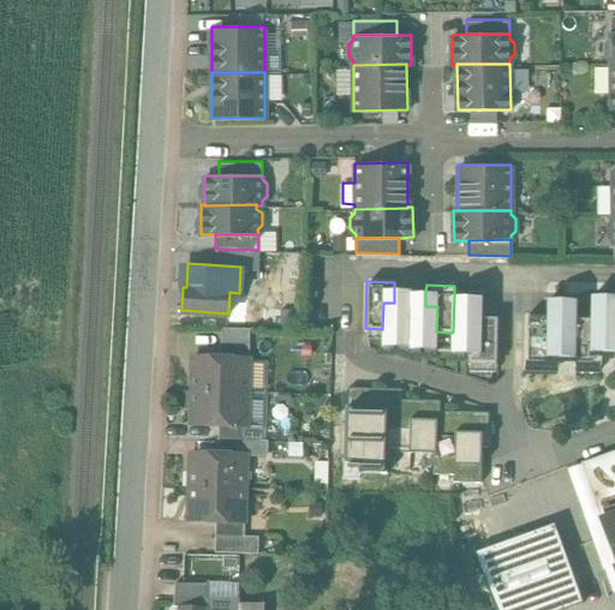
[(411,288),(394,288),(394,303),(383,303),(382,329),(382,345),(408,345),(408,347),(436,348),(436,332),(437,306),(425,306),(425,291),(411,291),(411,288)]
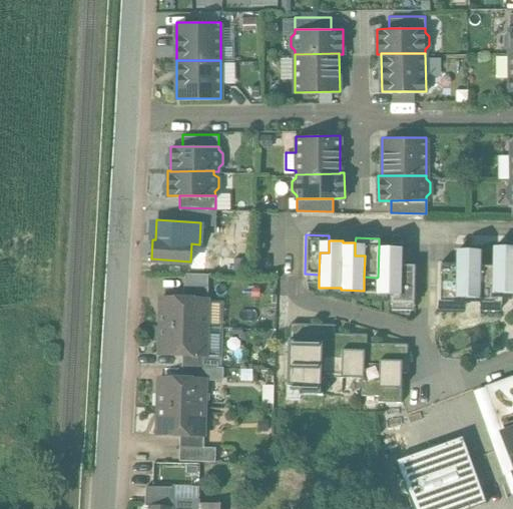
[(402,245),(379,245),(378,277),(377,278),(377,293),(391,294),(401,294),(401,264),(402,245)]
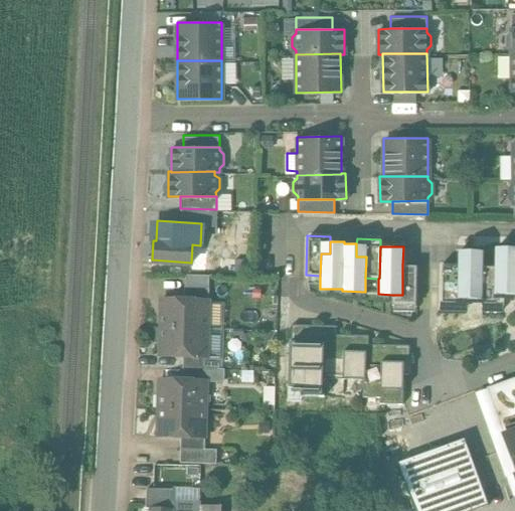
[(514,246),(496,246),(495,264),(494,293),(504,293),(514,293),(514,246)]
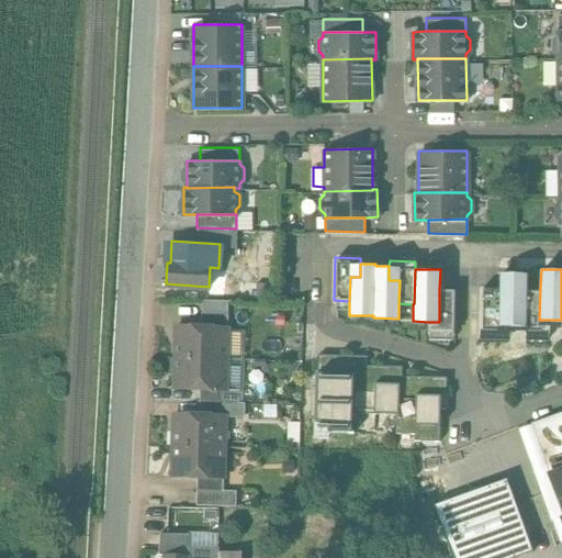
[(526,272),(501,272),(501,287),(499,325),(510,325),(525,325),(526,288),(526,272)]
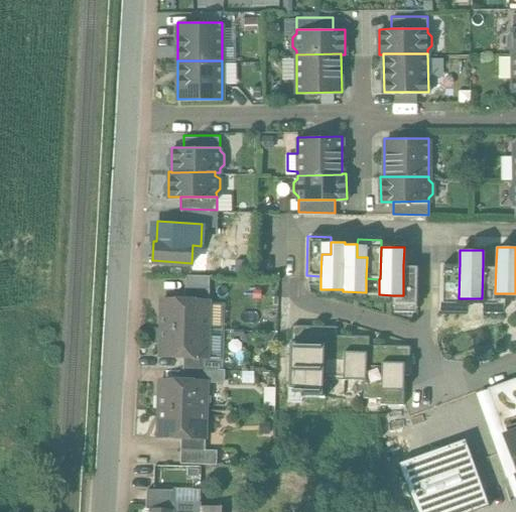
[(460,263),(441,263),(440,303),(468,304),(469,298),(459,298),(460,263)]
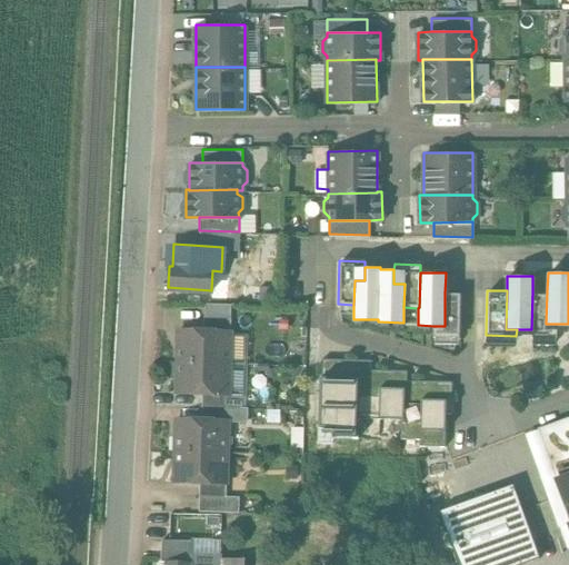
[(547,291),(532,291),(531,329),(531,336),(557,337),(557,324),(546,324),(547,291)]
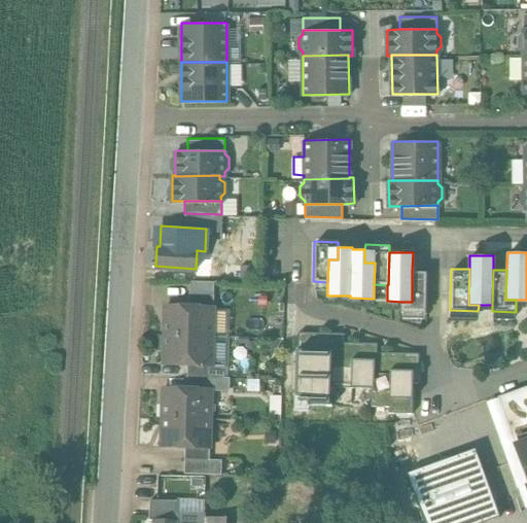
[(426,271),(412,271),(412,302),(401,302),(401,311),(425,311),(426,271)]
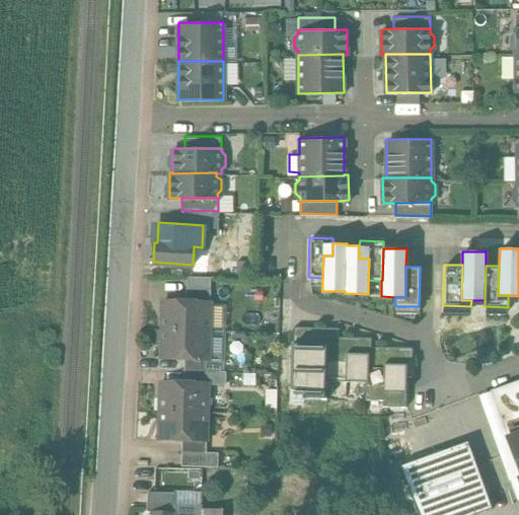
[(210,300),(162,299),(161,327),(209,328),(210,300)]
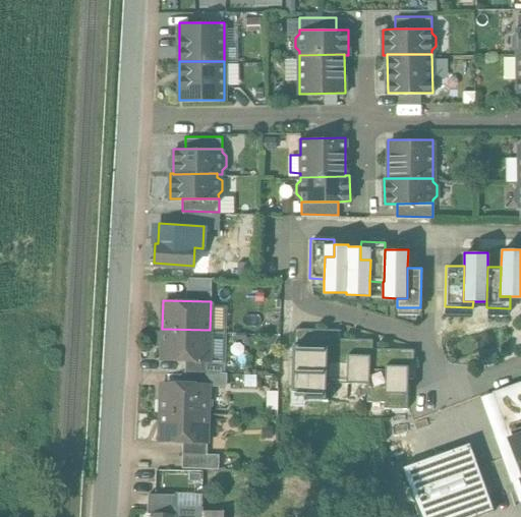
[(341,328),(296,328),(294,398),(329,399),(330,381),(369,382),(368,399),(385,399),(385,405),(408,406),(409,376),(414,376),(415,348),(370,347),(370,338),(341,337),(341,328)]
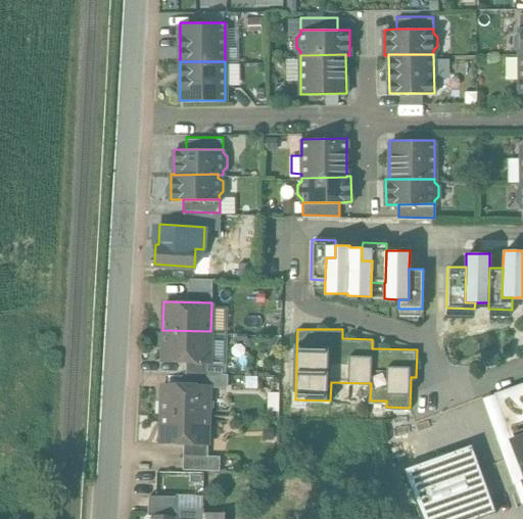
[(210,331),(162,330),(161,359),(186,360),(210,361),(210,331)]
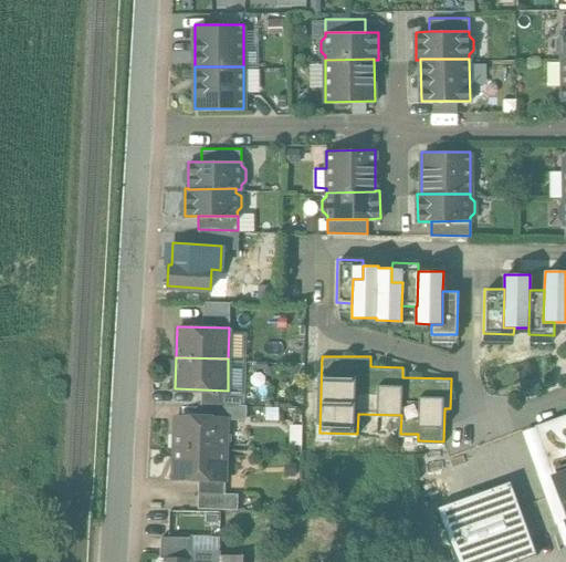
[(228,391),(201,389),(200,403),(227,403),(228,391)]
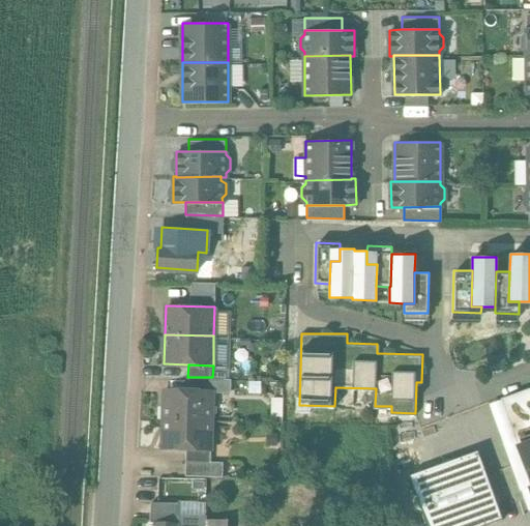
[(212,377),(187,377),(187,389),(212,389),(212,377)]
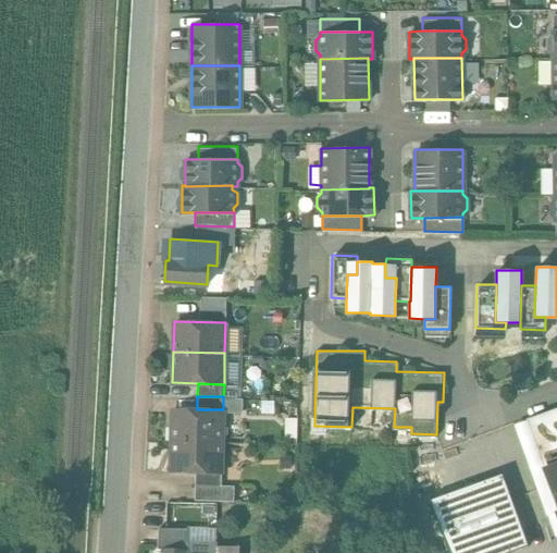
[(556,406),(527,418),(556,502),(556,406)]
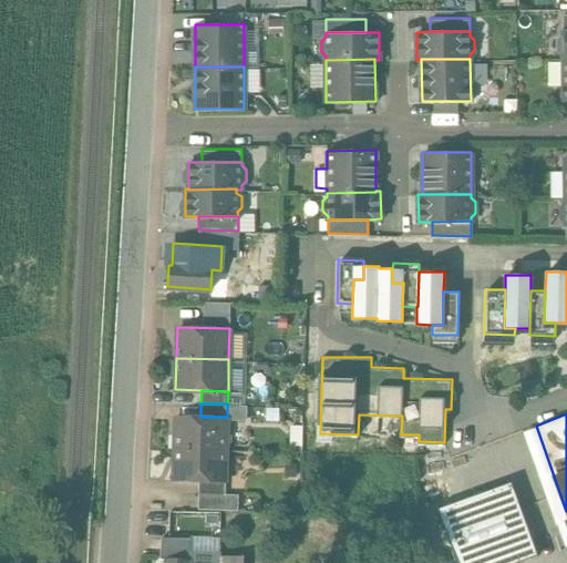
[(200,417),(175,416),(174,447),(226,448),(227,417),(200,417)]
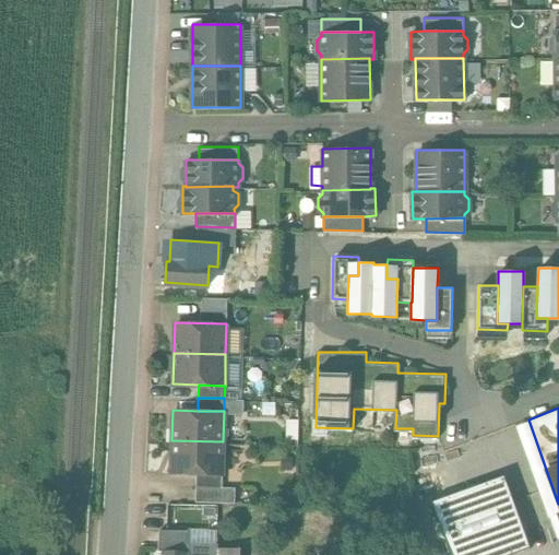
[(223,441),(171,440),(170,471),(195,472),(223,473),(223,441)]
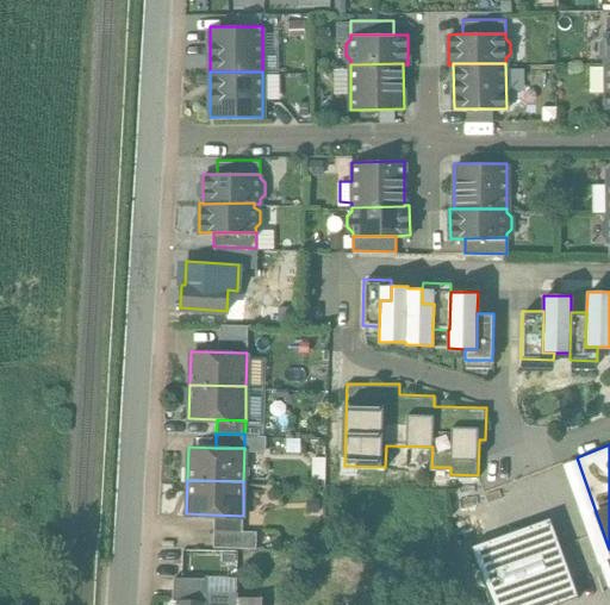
[(243,516),(213,515),(213,529),(242,529),(243,516)]
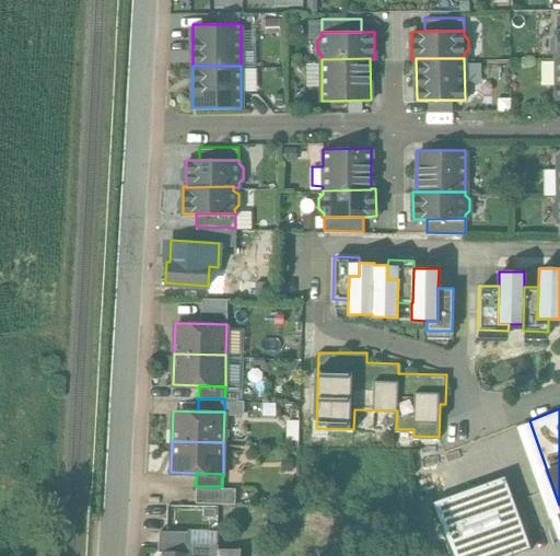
[(505,474),(432,500),(452,555),(501,555),(531,546),(505,474)]
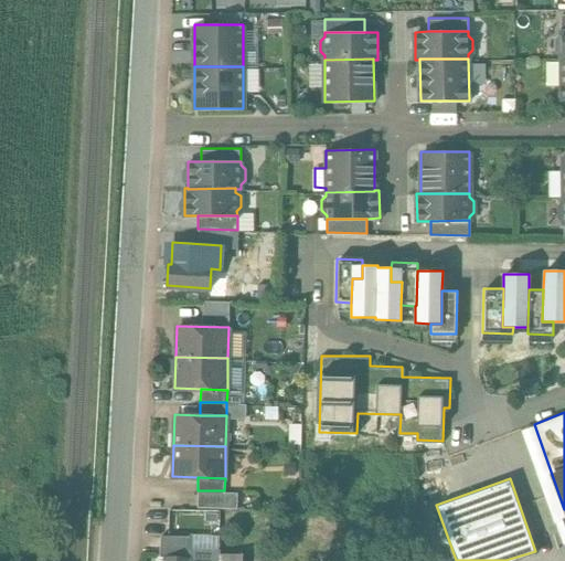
[(224,490),(198,490),(198,506),(237,507),(237,490),(224,490)]
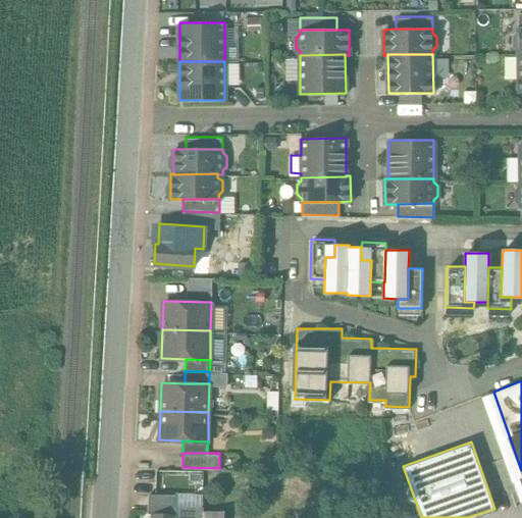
[(174,517),(175,506),(152,505),(151,517),(174,517)]
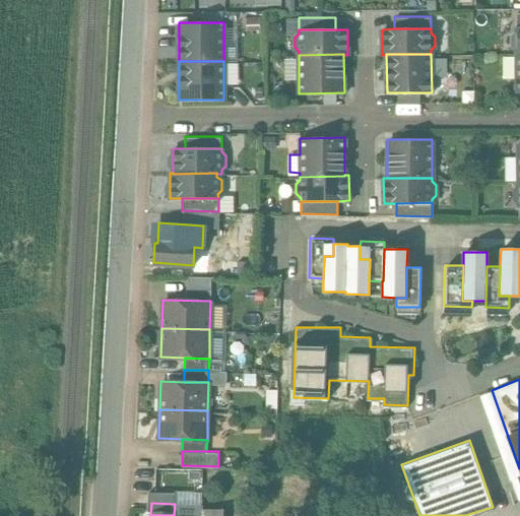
[(202,505),(175,504),(174,515),(202,515),(202,506),(202,505)]
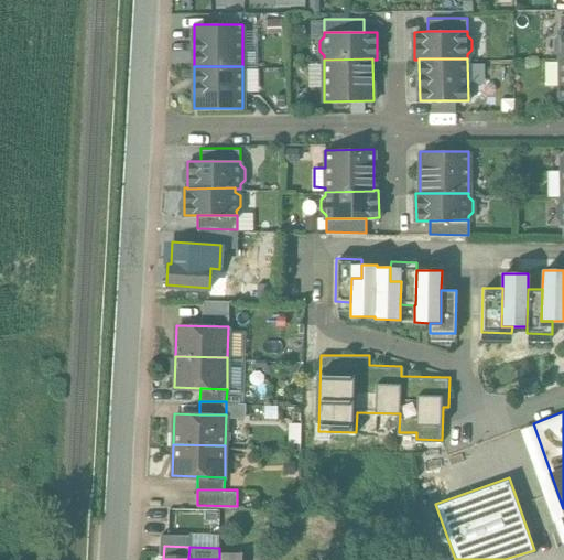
[(241,559),(242,550),(219,549),(219,559),(241,559)]
